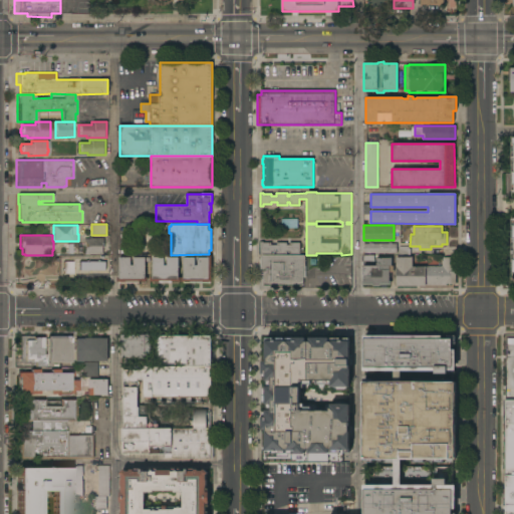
[(84,254),(84,238),(88,238),(88,237),(92,237),(91,238),(104,238),(104,247),(103,247),(102,254),(84,254)]
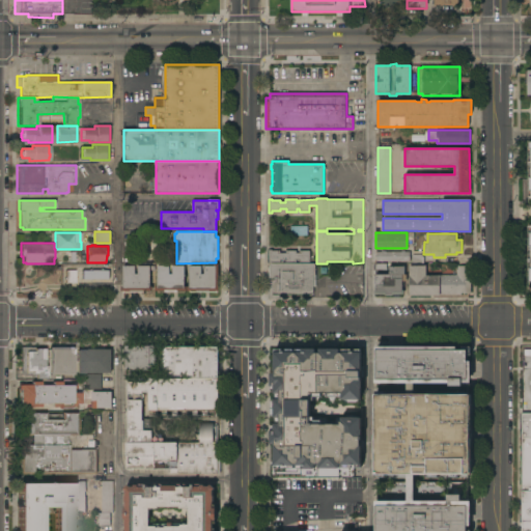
[(269,250),(272,250),(280,250),(280,253),(285,253),(285,250),(297,250),(297,253),(299,253),(299,250),(309,250),(309,262),(299,262),(299,259),(297,259),(297,262),(285,262),(285,259),(280,259),(280,262),(269,262),(269,250)]
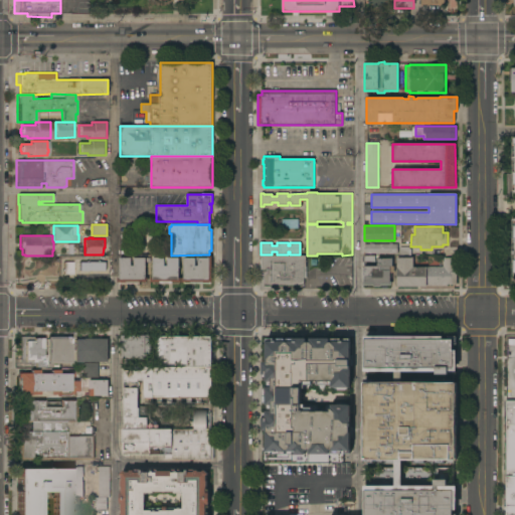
[(397,243),(397,253),(365,253),(365,244),(397,243)]
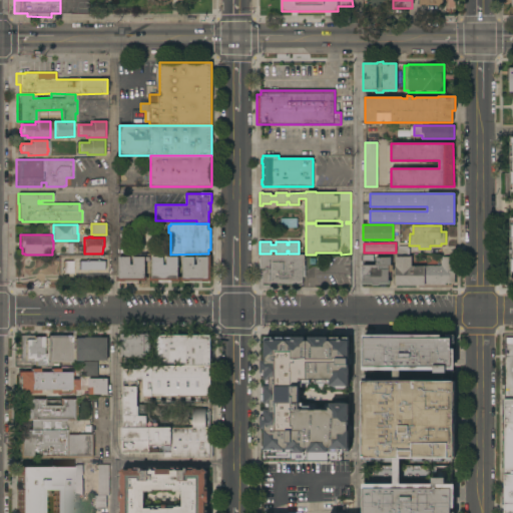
[(129,257),(129,254),(134,254),(134,257),(149,257),(149,262),(145,262),(145,277),(147,277),(147,281),(138,281),(138,282),(125,282),(125,281),(117,281),(117,277),(118,277),(118,257),(129,257)]
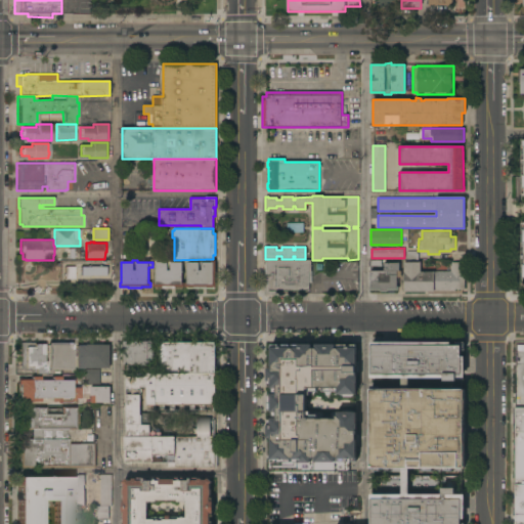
[(216,287),(207,287),(207,288),(193,288),(193,287),(184,287),(184,282),(187,282),(187,262),(199,262),(199,270),(202,270),(202,262),(211,262),(211,260),(215,260),(216,287)]
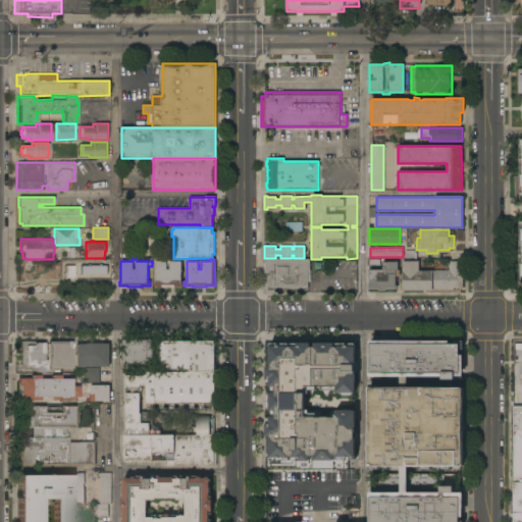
[(274,291),(274,293),(263,293),(263,274),(265,274),(265,259),(310,259),(310,270),(310,282),(308,282),(308,289),(306,291),(274,291)]
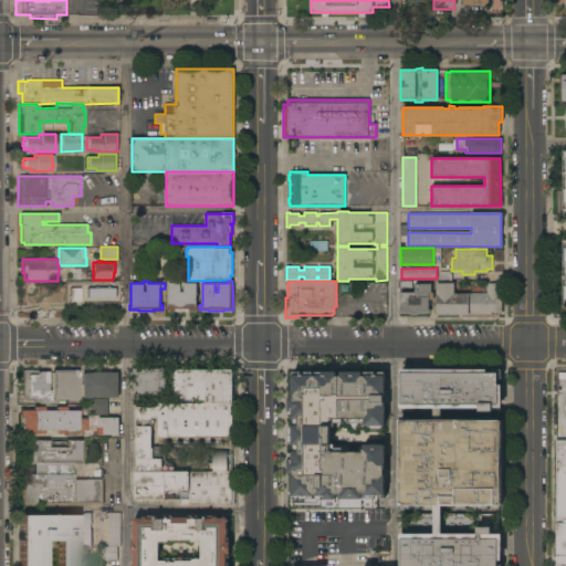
[(415,281),(415,284),(431,284),(431,293),(433,293),(433,300),(429,300),(429,314),(420,314),(418,315),(411,315),(409,314),(399,314),(399,310),(400,310),(400,281),(415,281)]
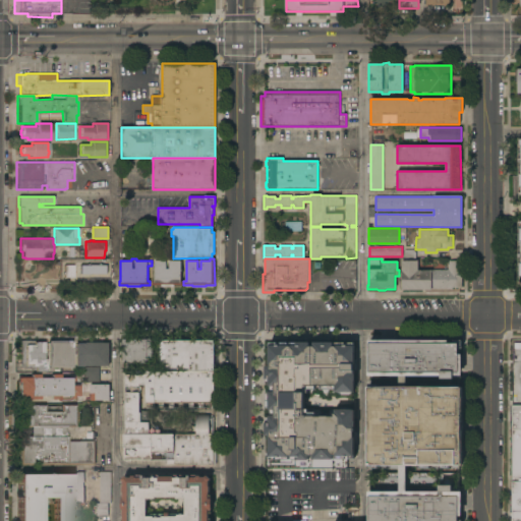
[(166,261),(166,269),(169,269),(169,261),(181,261),(181,281),(183,281),(183,285),(174,285),(174,286),(162,286),(162,285),(153,285),(153,281),(154,281),(155,261),(166,261)]
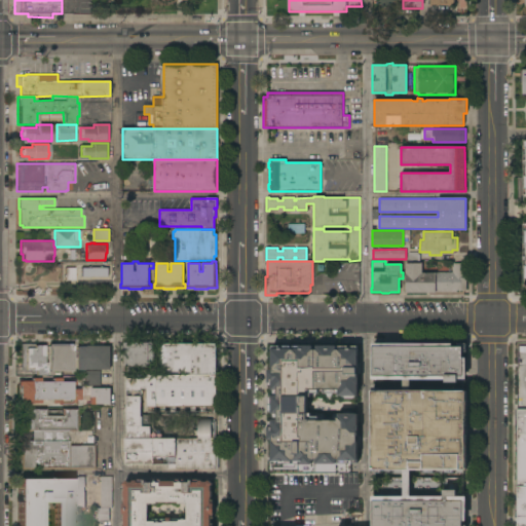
[(422,263),(422,272),(452,272),(452,263),(466,263),(466,290),(457,290),(457,292),(405,292),(405,263),(422,263)]
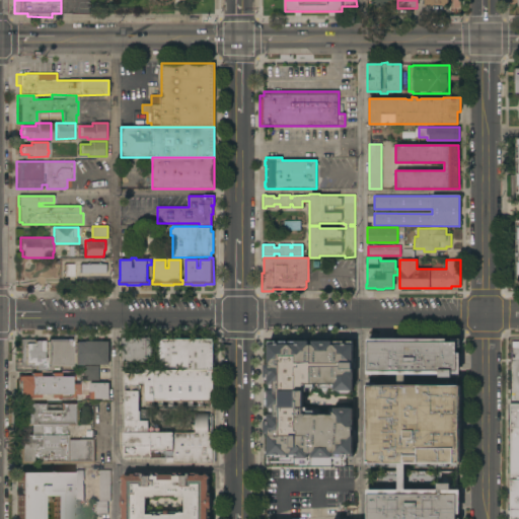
[(64,277),(65,264),(74,265),(73,277),(64,277)]
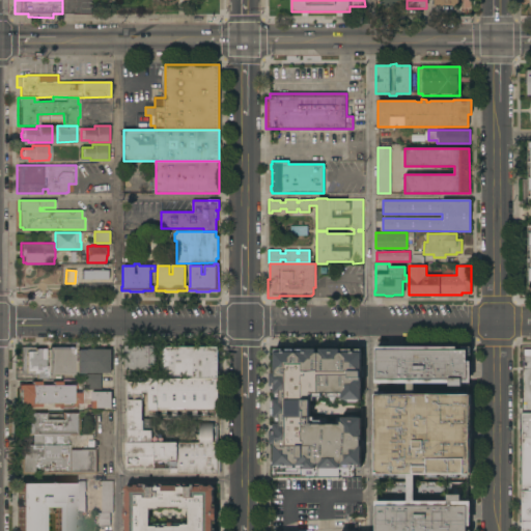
[(110,271),(110,280),(81,279),(82,271),(110,271)]
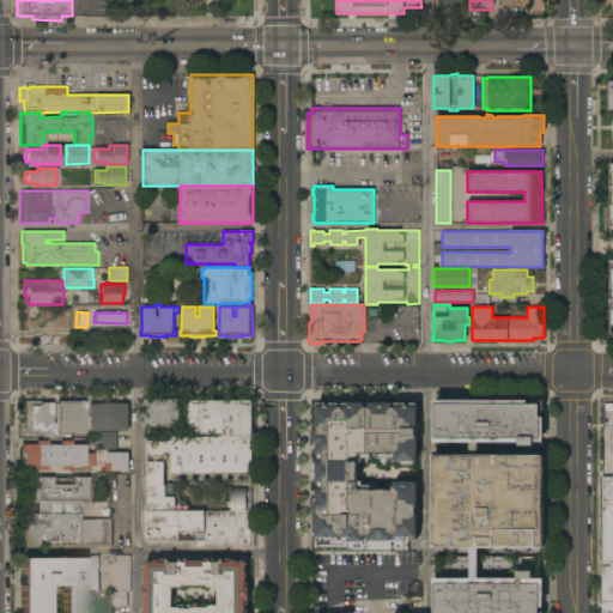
[(180,428),(144,428),(144,399),(180,399),(180,428)]
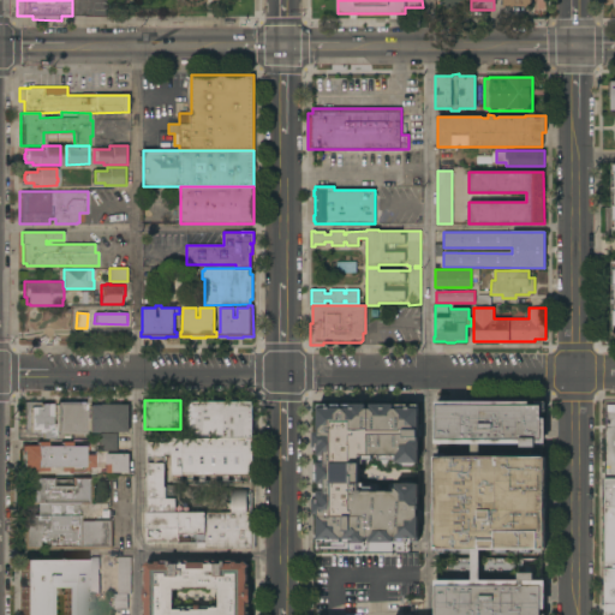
[(51,423),(54,424),(53,439),(41,439),(41,433),(23,433),(23,401),(39,401),(39,404),(51,404),(51,423)]
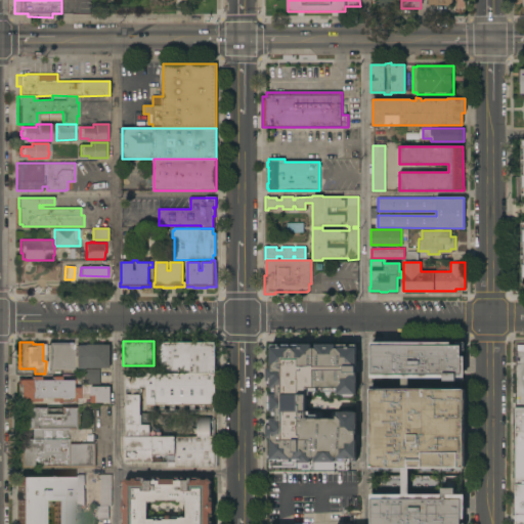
[(47,342),(72,342),(72,363),(74,363),(74,374),(72,374),(72,369),(70,369),(70,370),(59,372),(59,369),(47,369),(47,342)]
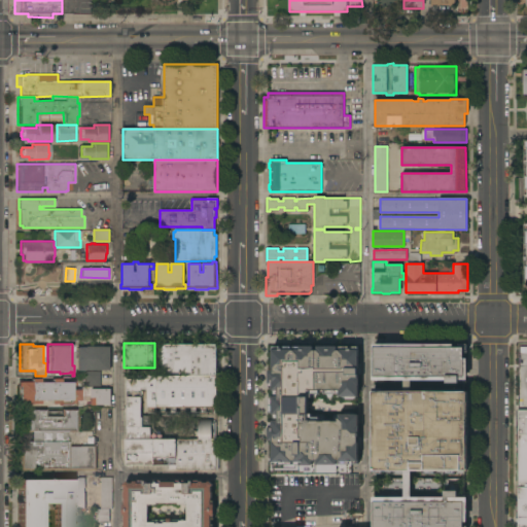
[(187,376),(187,373),(163,373),(163,344),(216,344),(216,376),(187,376)]
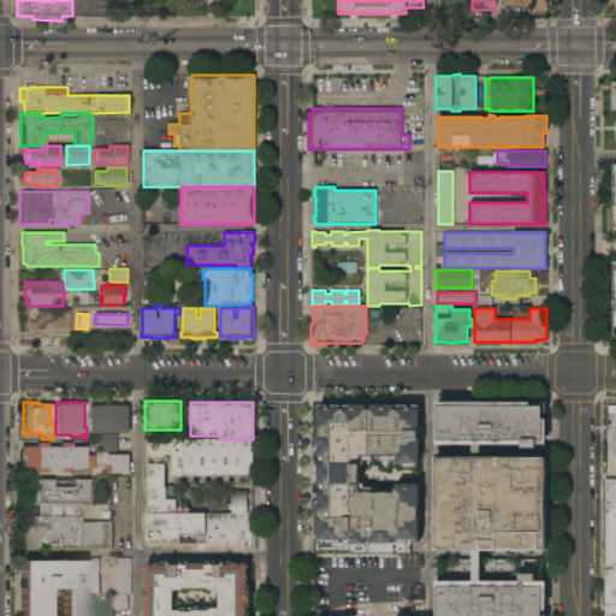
[(529,402),(529,406),(537,406),(537,402),(546,402),(546,412),(543,412),(543,419),(546,419),(546,444),(538,444),(538,448),(521,448),(521,444),(481,444),(481,457),(497,457),(497,454),(508,454),(508,457),(548,457),(548,496),(555,496),(555,509),(546,509),(546,550),(533,550),(532,554),(521,554),(521,552),(509,551),(509,554),(497,554),(497,551),(480,551),(480,582),(520,582),(520,574),(537,574),(537,582),(546,582),(545,610),(543,610),(543,615),(546,615),(437,615),(437,581),(473,581),(473,550),(448,550),(448,554),(436,554),(437,454),(448,454),(448,457),(473,457),(473,444),(436,444),(436,402),(529,402)]
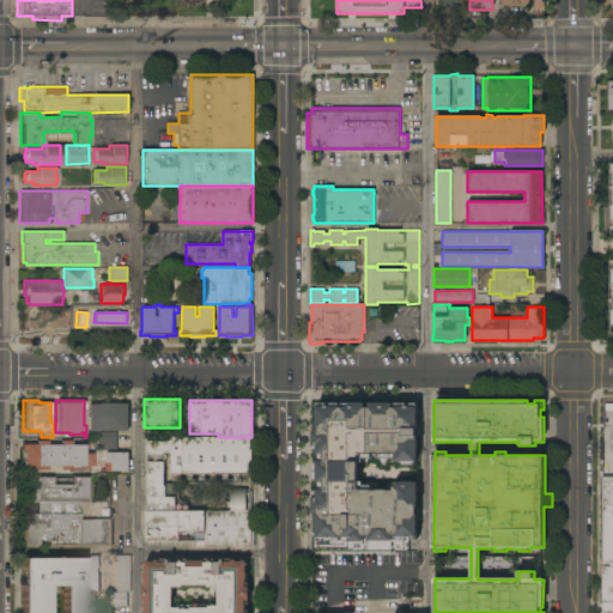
[(89,404),(99,404),(99,401),(121,401),(121,404),(129,404),(129,431),(87,431),(89,404)]
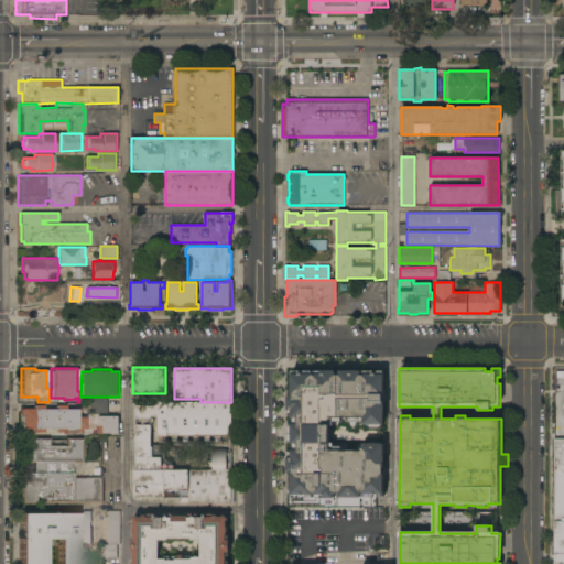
[(364,424),(364,421),(346,421),(346,418),(342,418),(342,421),(333,421),(333,446),(342,446),(342,451),(347,451),(347,449),(356,449),(356,451),(361,451),(361,447),(362,447),(364,443),(383,443),(383,456),(384,456),(384,467),(383,467),(383,497),(362,497),(362,492),(360,492),(360,497),(339,497),(339,492),(334,492),(334,498),(315,497),(315,494),(312,494),(312,498),(292,497),(292,474),(292,472),(288,472),(289,452),(292,452),(292,449),(293,449),(293,443),(292,443),(292,441),(288,441),(288,426),(292,426),(292,424),(293,424),(293,418),(292,418),(292,415),(288,415),(288,397),(292,397),(292,370),(312,370),(312,375),(315,375),(315,370),(335,370),(335,375),(340,375),(340,370),(360,370),(360,375),(364,375),(364,370),(384,371),(384,412),(383,412),(383,424),(364,424)]
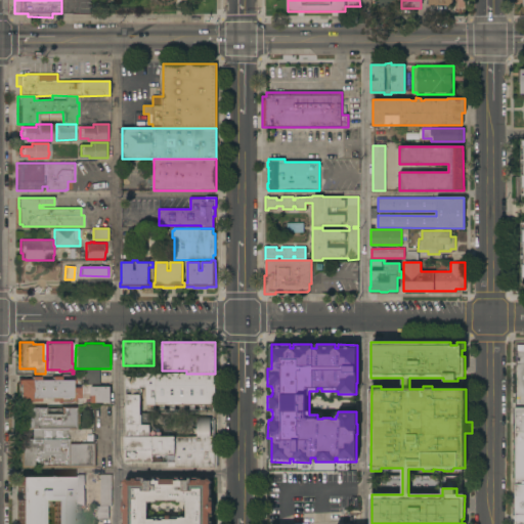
[(523,345),(523,344),(515,344),(515,364),(523,363),(523,345)]
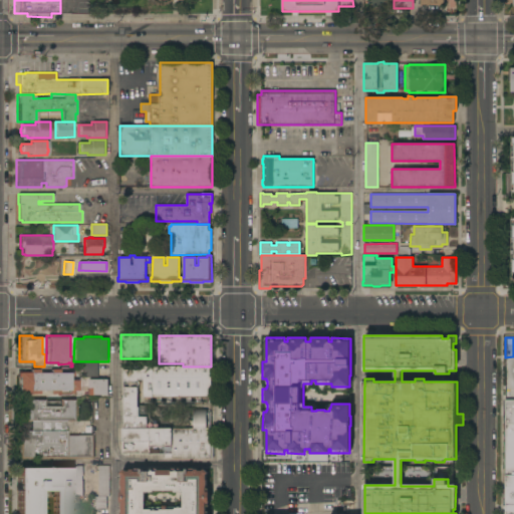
[(98,362),(98,376),(83,376),(83,362),(98,362)]
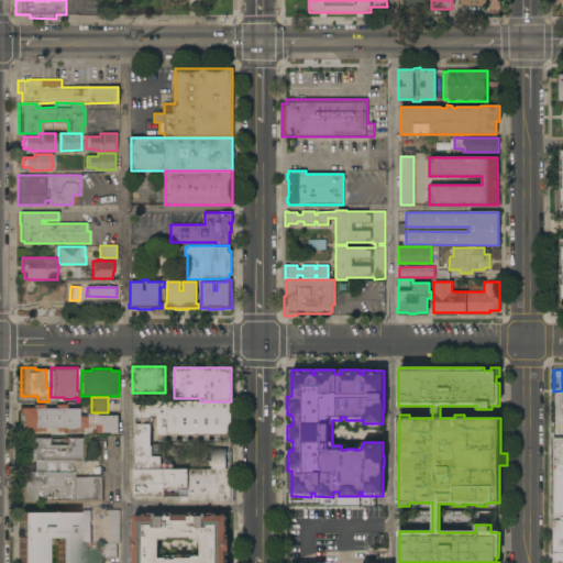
[(231,435),(230,435),(231,442),(228,442),(228,440),(220,440),(220,441),(214,441),(214,435),(209,435),(209,441),(203,441),(203,435),(199,435),(199,441),(192,441),(192,435),(188,435),(188,441),(183,441),(183,434),(157,434),(157,416),(151,416),(151,443),(161,443),(161,452),(165,452),(165,457),(174,470),(212,470),(212,457),(211,457),(211,449),(227,449),(227,451),(231,451),(231,462),(230,462),(230,468),(230,485),(233,485),(233,501),(188,503),(188,500),(180,501),(180,497),(133,497),(133,484),(133,470),(136,470),(135,401),(200,401),(231,401),(231,435)]
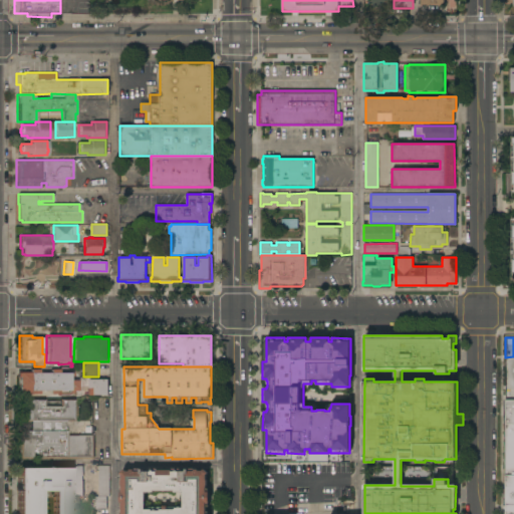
[(19,376),(16,376),(16,372),(17,372),(17,370),(23,370),(23,371),(30,371),(30,368),(38,368),(38,372),(50,372),(50,368),(58,368),(58,372),(72,372),(72,375),(69,375),(69,379),(77,379),(77,391),(72,391),(72,393),(68,393),(68,390),(58,390),(58,394),(49,394),(49,390),(38,390),(38,394),(26,394),(26,391),(19,391),(19,376)]
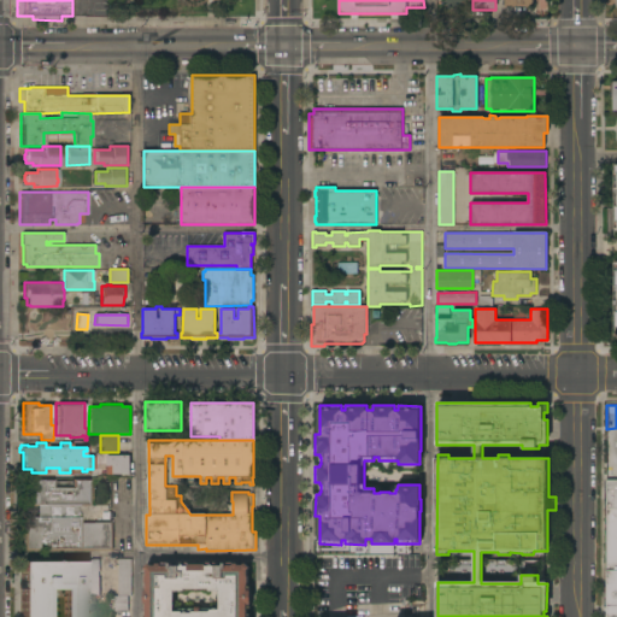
[(130,456),(130,474),(107,474),(107,465),(107,456),(130,456)]
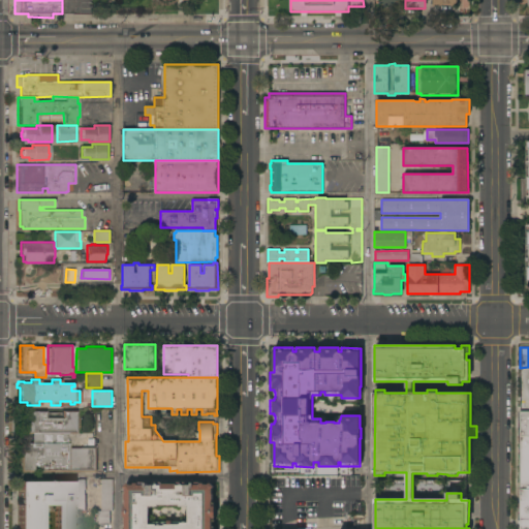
[(23,410),(44,410),(44,416),(60,416),(60,410),(75,410),(75,433),(66,433),(66,442),(68,442),(68,446),(97,446),(97,473),(19,472),(20,442),(30,442),(30,433),(23,433),(23,410)]
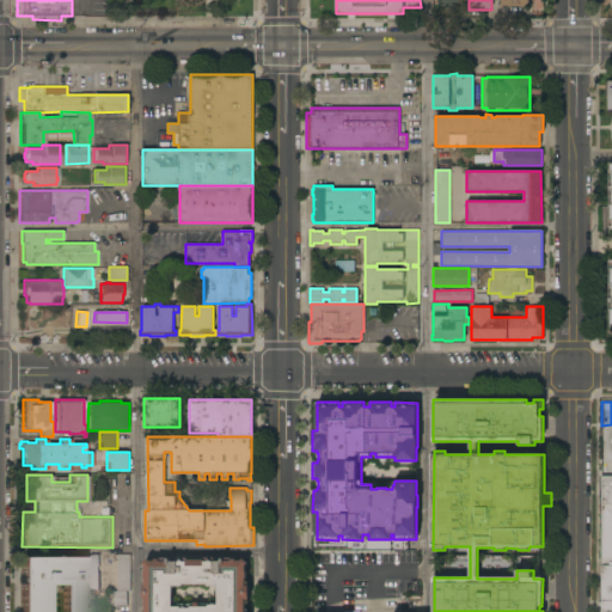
[(611,611),(601,611),(601,476),(611,476),(611,611)]
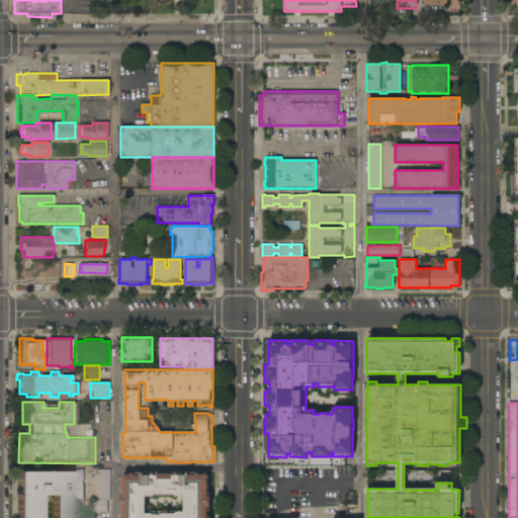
[(99,468),(110,468),(110,500),(99,500),(99,468)]
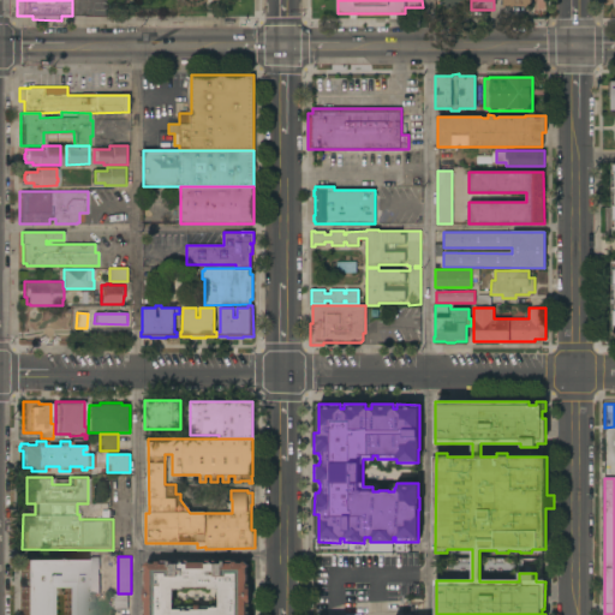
[(99,575),(100,575),(100,593),(85,593),(85,557),(99,557),(99,575)]
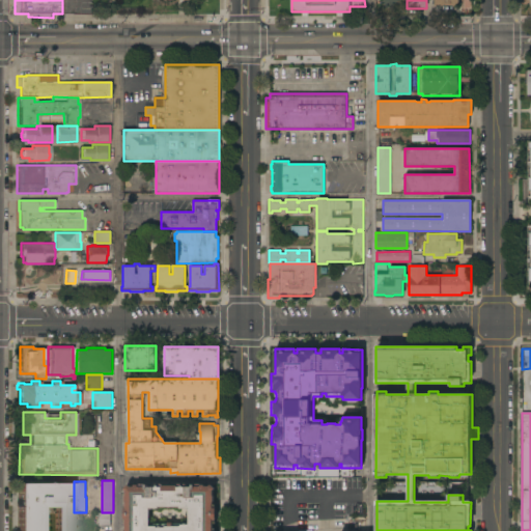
[(18,530),(18,483),(71,483),(71,500),(73,500),(73,506),(71,506),(71,511),(73,511),(73,530),(18,530)]
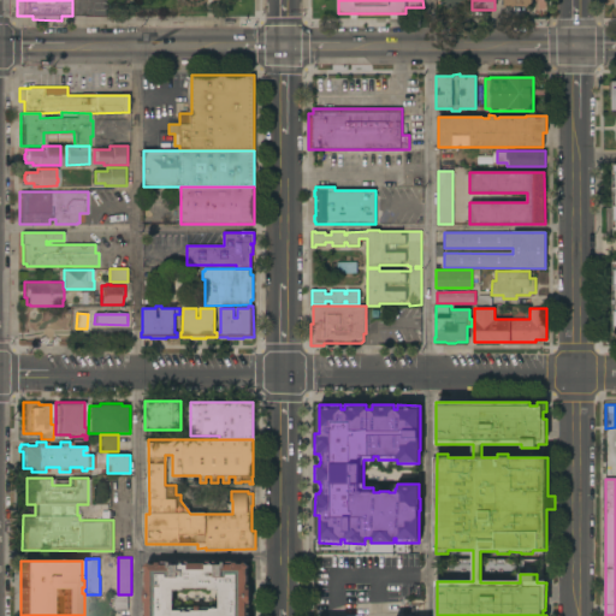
[(146,615),(146,603),(144,603),(144,590),(147,590),(147,582),(144,582),(144,574),(146,574),(146,569),(143,567),(148,562),(150,564),(155,564),(155,562),(160,562),(163,562),(169,562),(171,562),(171,564),(176,564),(176,563),(178,562),(188,562),(188,563),(205,563),(205,562),(215,562),(217,563),(217,564),(223,564),(223,562),(232,562),(234,563),(237,562),(237,564),(242,564),(244,562),(249,567),(247,569),(247,575),(248,575),(248,582),(247,582),(247,585),(250,585),(250,603),(249,603),(249,606),(247,606),(247,612),(249,612),(249,615),(146,615)]
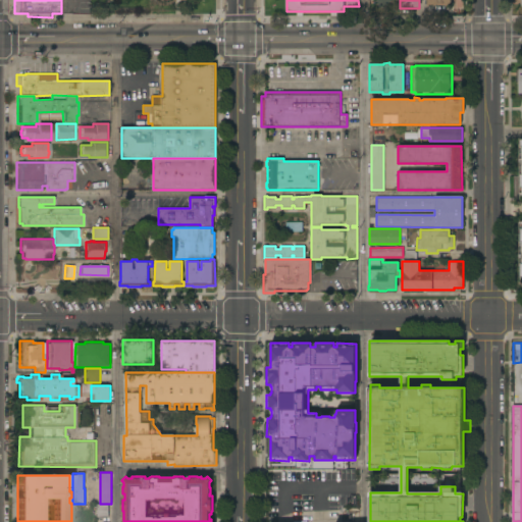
[(97,505),(108,504),(108,517),(97,517),(97,505)]
